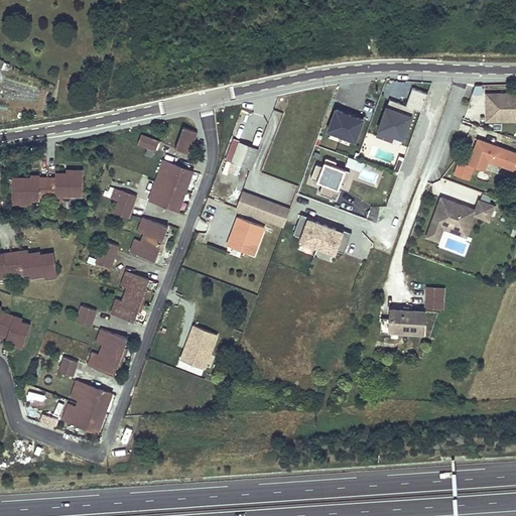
[(385,107),(378,127),(394,133),(395,131),(403,134),(413,109),(420,111),(426,93),(410,87),(404,105),(396,102),(393,109),(385,107)]
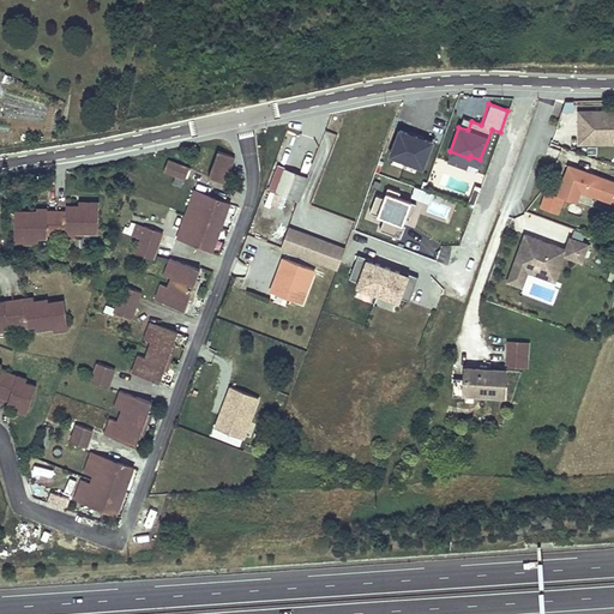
[(613,110),(579,110),(579,143),(596,143),(596,134),(613,134),(613,133),(613,110)]
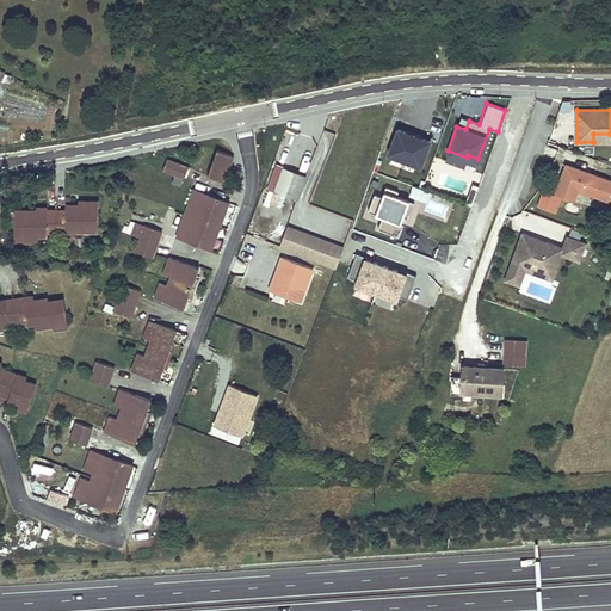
[(395,131),(386,155),(418,167),(427,144),(395,131)]
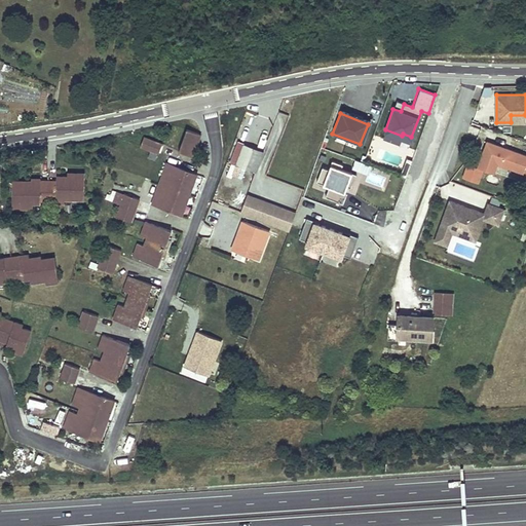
[(187,130),(179,152),(193,157),(201,136),(187,130)]
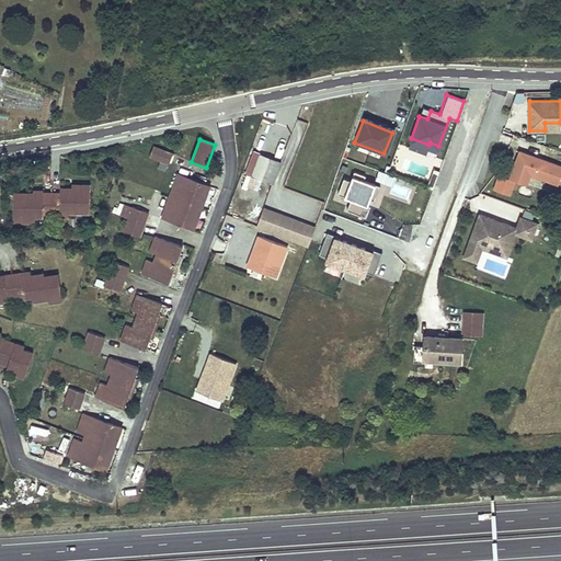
[(169,163),(172,153),(153,147),(149,157),(169,163)]
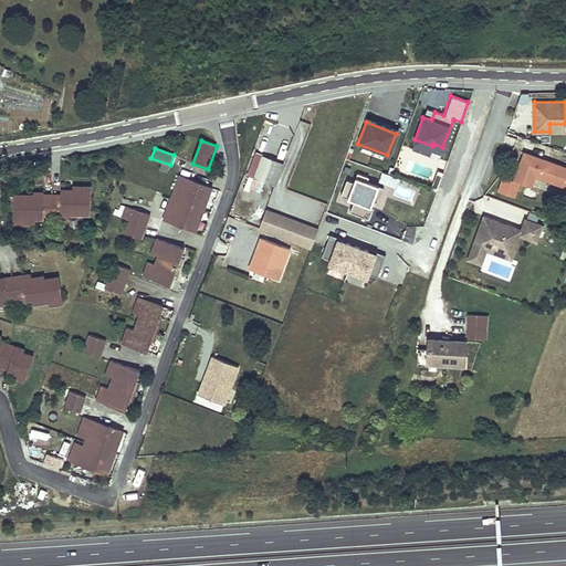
[(543,158),(525,152),(515,180),(514,182),(503,178),(499,191),(515,197),(520,185),(531,189),(532,186),(536,175),(555,182),(556,179),(565,182),(564,186),(565,186),(565,166),(545,159),(544,163),(541,161),(543,158)]
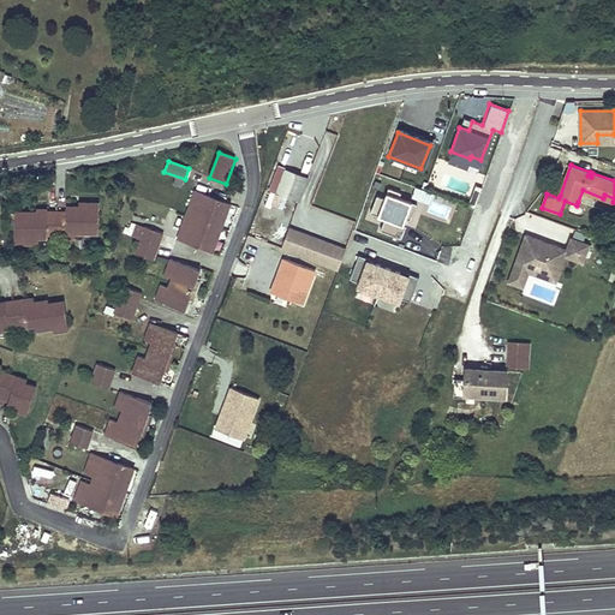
[(299,202),(308,179),(279,168),(269,190),(299,202)]
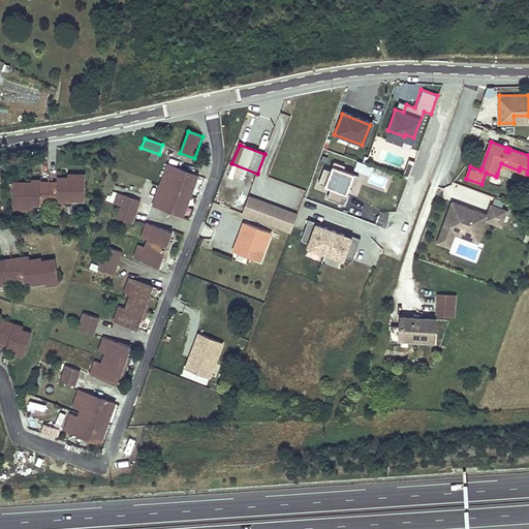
[(355,161),(352,169),(369,176),(372,167),(355,161)]
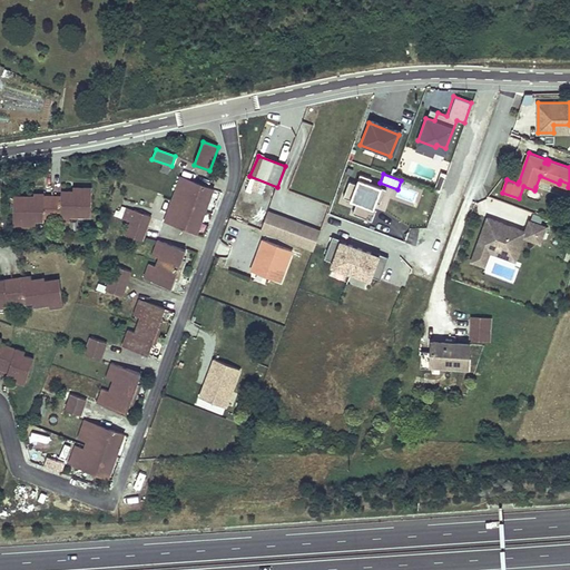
[(350,215),(370,222),(375,209),(372,209),(374,203),(379,204),(384,189),(367,184),(370,179),(359,175),(355,184),(347,182),(341,198),(354,203),(350,215)]
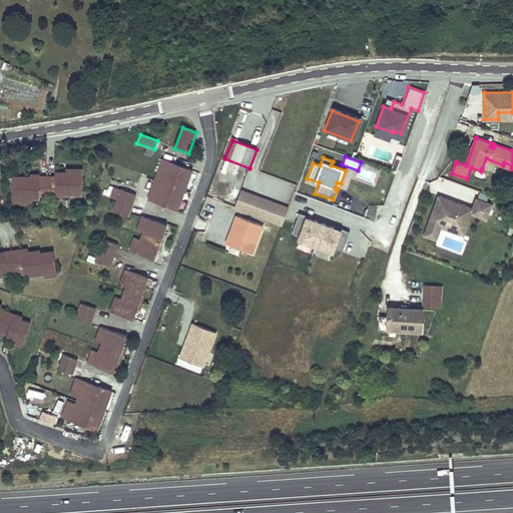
[(177,209),(181,199),(177,198),(184,179),(187,181),(191,171),(162,160),(147,199),(177,209)]
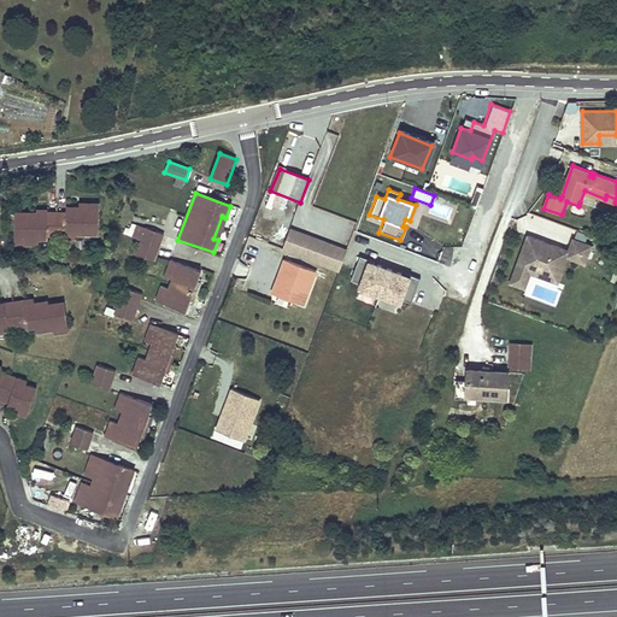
[(15,213),(15,245),(39,245),(39,239),(47,239),(47,238),(76,238),(76,234),(99,234),(99,204),(80,203),(80,207),(66,207),(66,213),(48,212),(47,211),(37,210),(37,213),(15,213)]
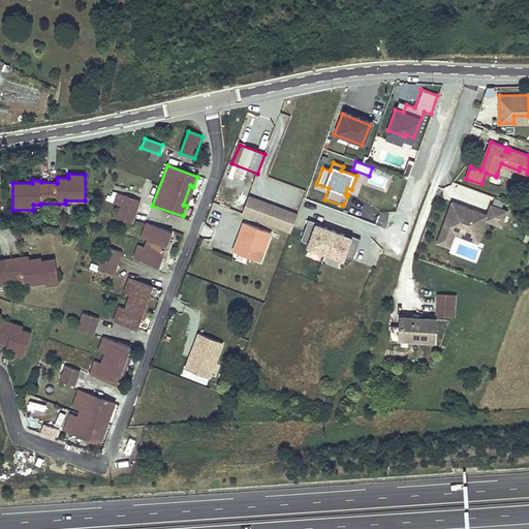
[(187,206),(193,187),(190,185),(183,205),(187,206)]
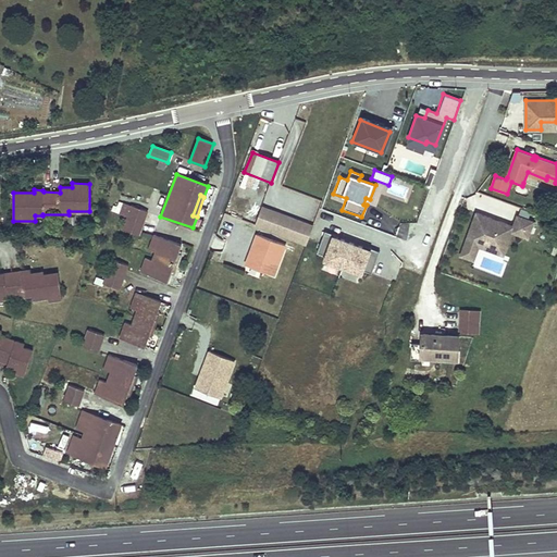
[(147,211),(123,203),(119,214),(127,217),(123,230),(139,236),(147,211)]
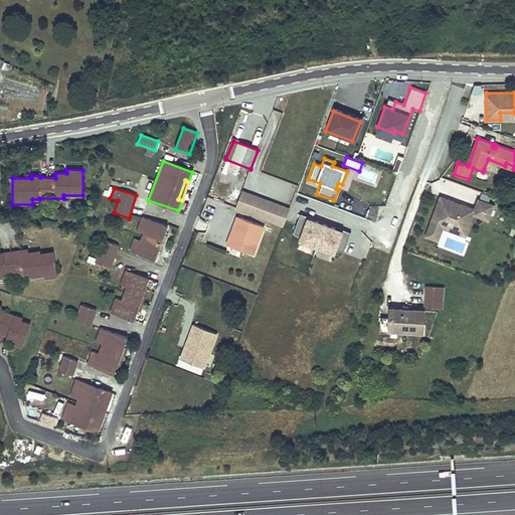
[(289,208),(241,192),(235,208),(282,227),(289,208)]
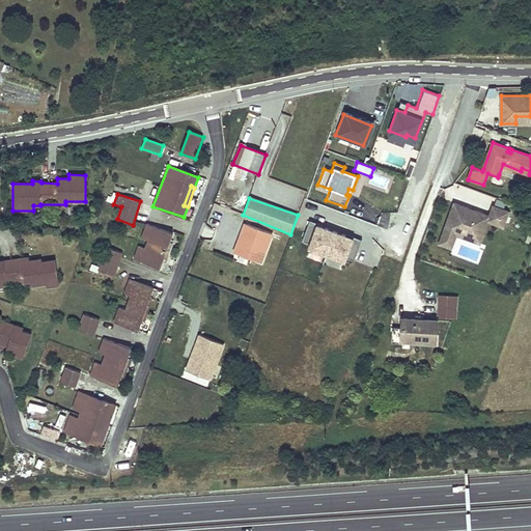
[(503,226),(509,211),(494,205),(490,216),(454,203),(439,243),(451,248),(456,234),(457,230),(468,234),(475,231),(483,234),(487,221),(503,226)]
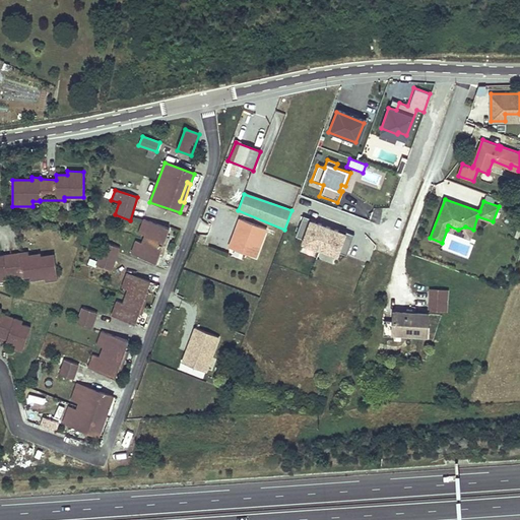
[(266,229),(239,217),(236,226),(240,229),(232,248),(256,257),(266,229)]
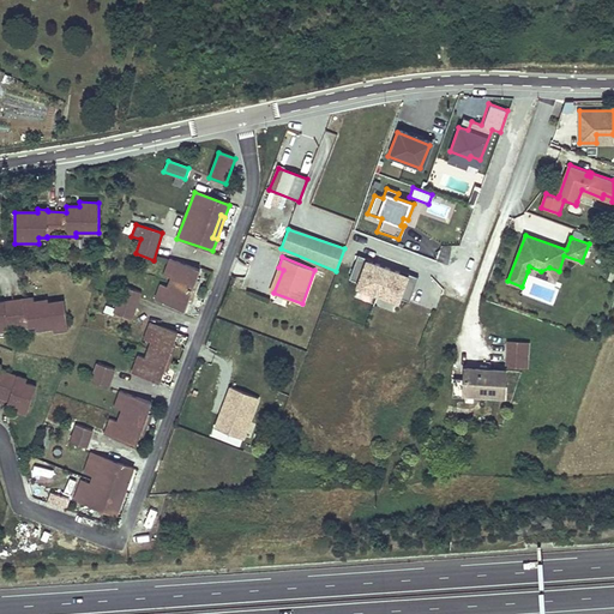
[(356,257),(348,281),(357,283),(356,288),(397,302),(398,299),(408,302),(416,278),(407,275),(407,277),(366,263),(367,260),(356,257)]
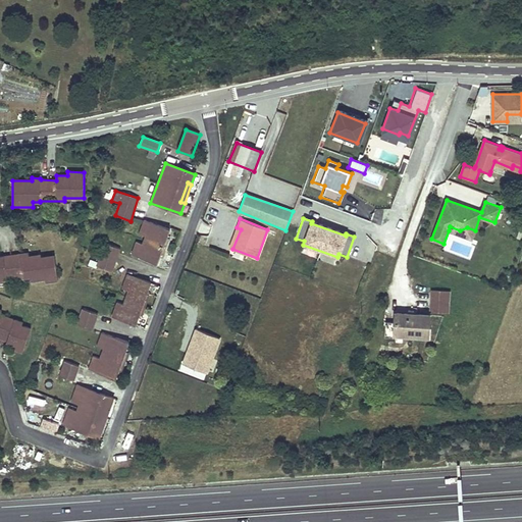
[(121,221),(121,232),(139,231),(139,221),(121,221)]
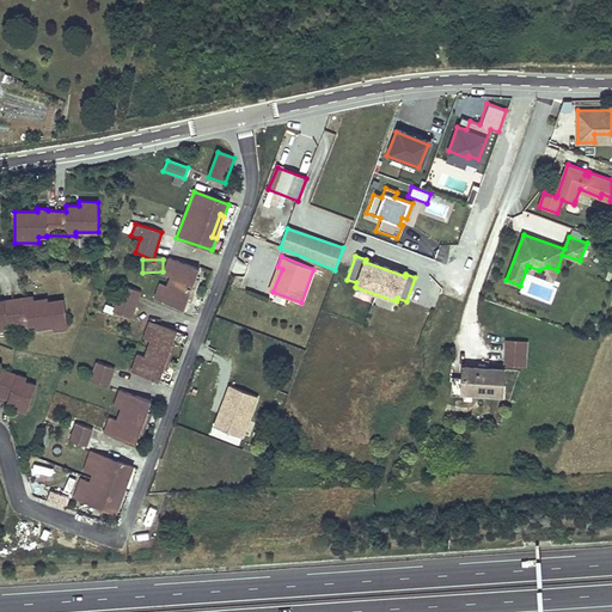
[(170,259),(166,267),(164,275),(171,279),(169,287),(160,283),(154,300),(184,311),(188,300),(191,303),(199,281),(196,280),(200,269),(170,259)]
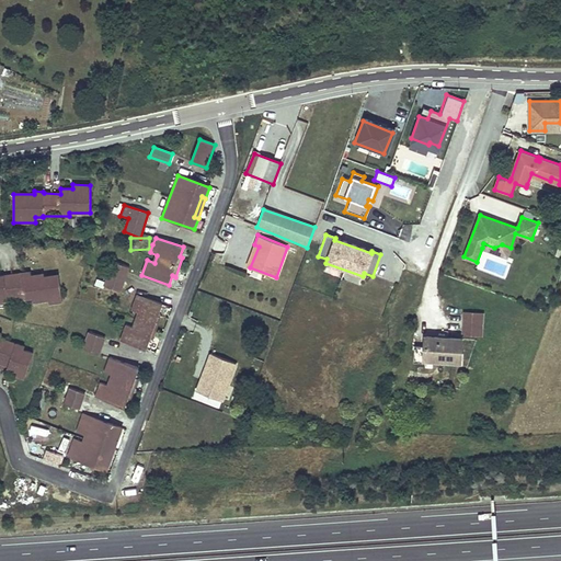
[(507,256),(511,248),(502,244),(494,248),(483,243),(482,248),(507,256)]
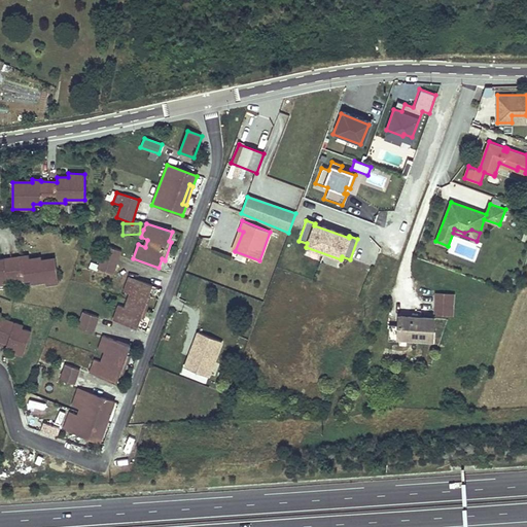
[(235,251),(243,232),(239,230),(231,249),(235,251)]
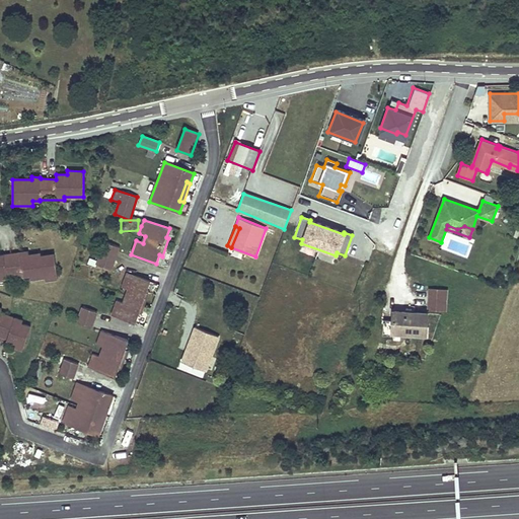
[(96,265),(112,270),(120,248),(104,242),(96,265)]
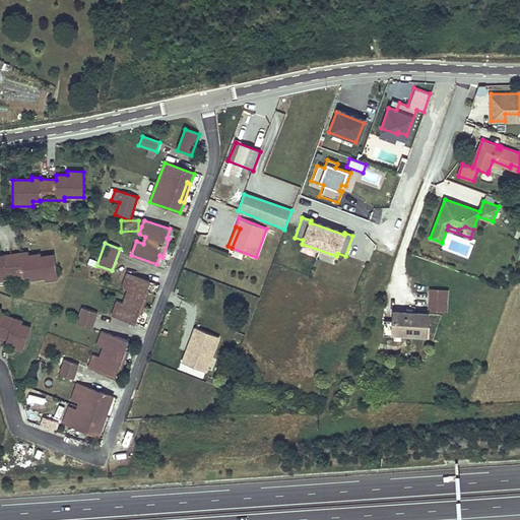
[(0,279),(30,276),(31,279),(46,278),(46,281),(58,279),(55,255),(41,257),(40,254),(28,255),(27,252),(0,255),(0,279)]
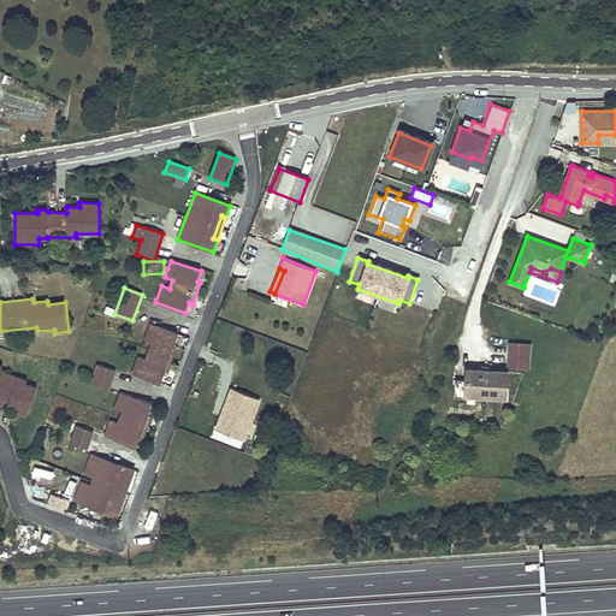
[(173,347),(178,333),(150,324),(144,341),(153,344),(147,361),(138,357),(132,375),(159,385),(165,371),(169,372),(177,348),(173,347)]
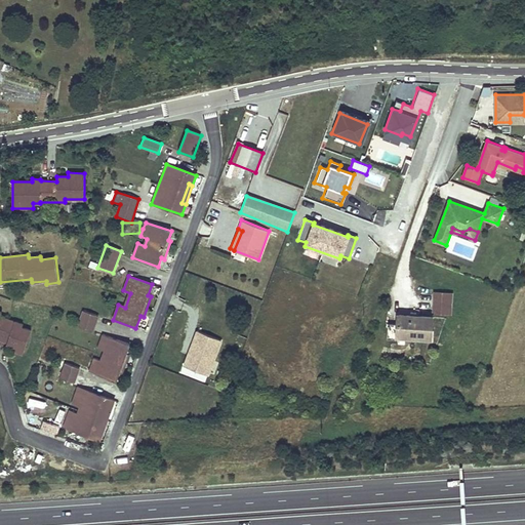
[(452,314),(453,293),(435,292),(433,312),(452,314)]
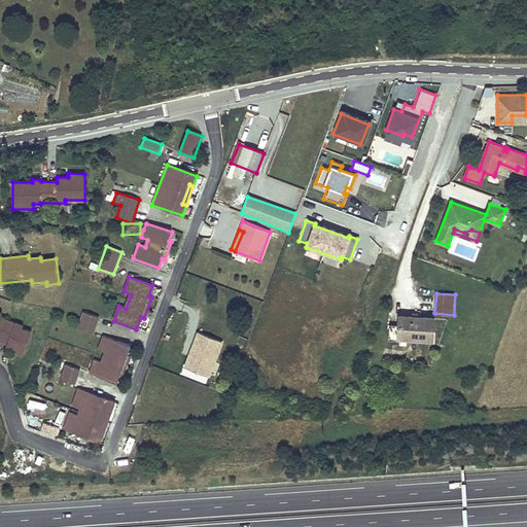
[(94,332),(99,317),(83,312),(78,327),(94,332)]
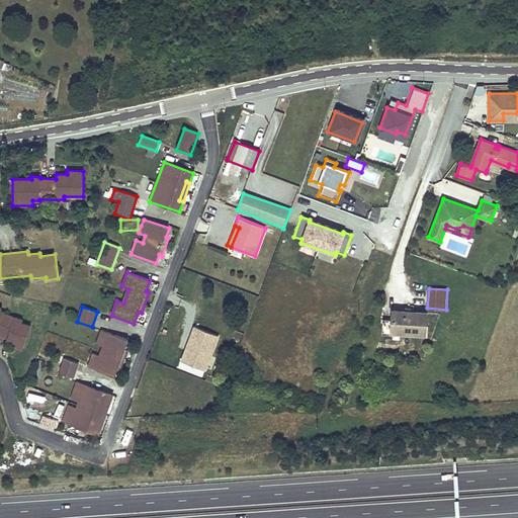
[(0,336),(6,339),(6,340),(16,343),(15,347),(22,349),(30,327),(21,324),(22,321),(0,312),(1,309),(0,308),(0,336)]
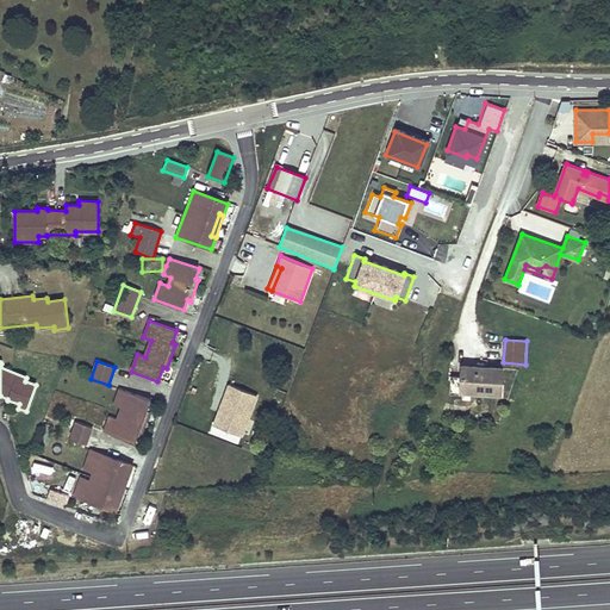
[(499,393),(502,368),(464,366),(461,391),(499,393)]
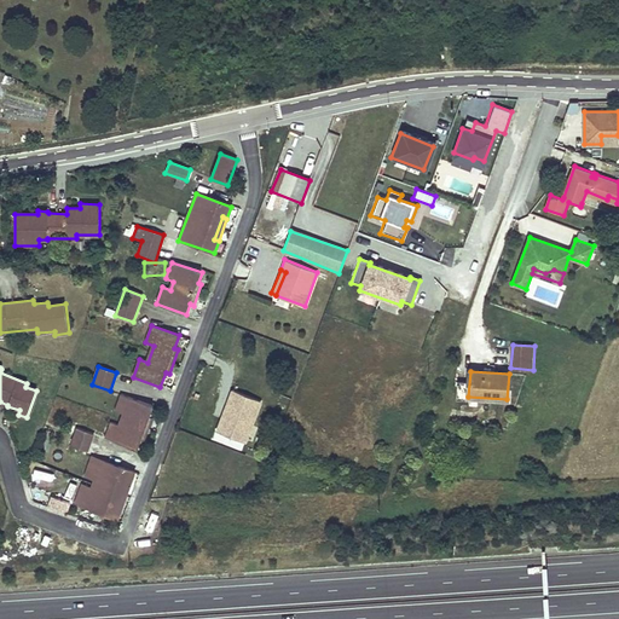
[(260,401),(232,391),(227,404),(231,404),(225,420),(223,418),(218,432),(246,441),(260,401)]
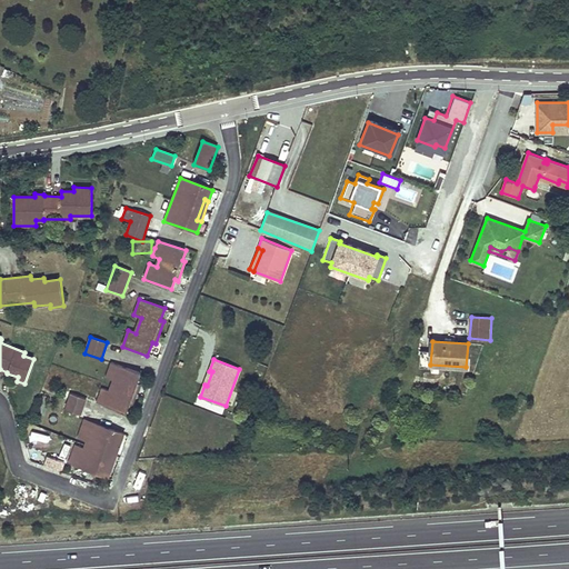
[(138,383),(139,378),(141,373),(112,362),(107,378),(115,380),(111,391),(102,388),(97,403),(126,413),(130,403),(132,405),(140,383),(138,383)]
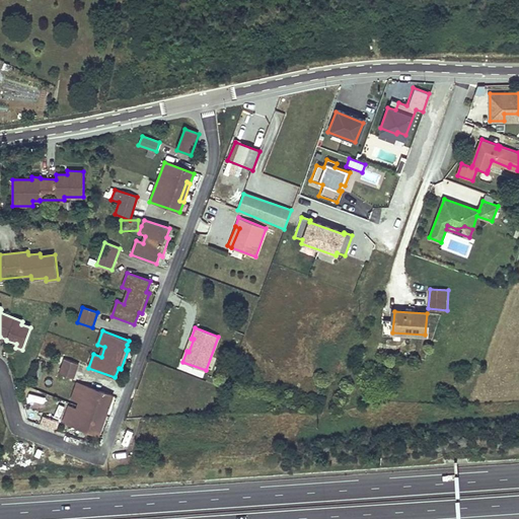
[(74,378),(79,364),(64,359),(59,373),(74,378)]
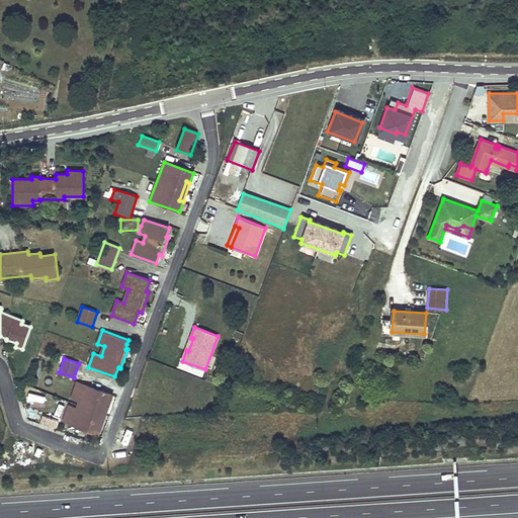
[(69,406),(63,421),(98,434),(102,424),(98,422),(104,404),(108,406),(112,395),(77,382),(72,398),(80,401),(77,409),(69,406)]
